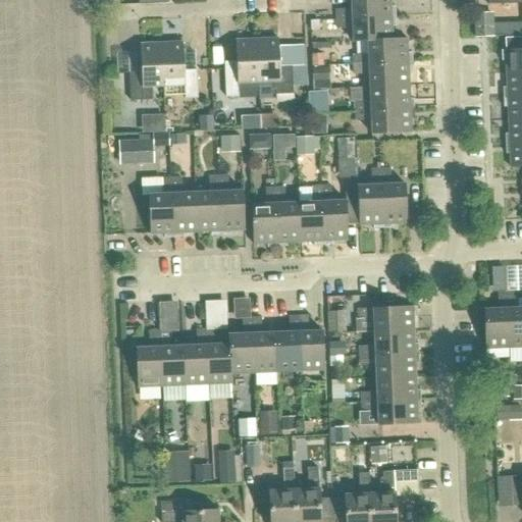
[(389,0),(350,0),(351,9),(335,10),(335,19),(395,17),(395,7),(390,7),(389,0)]
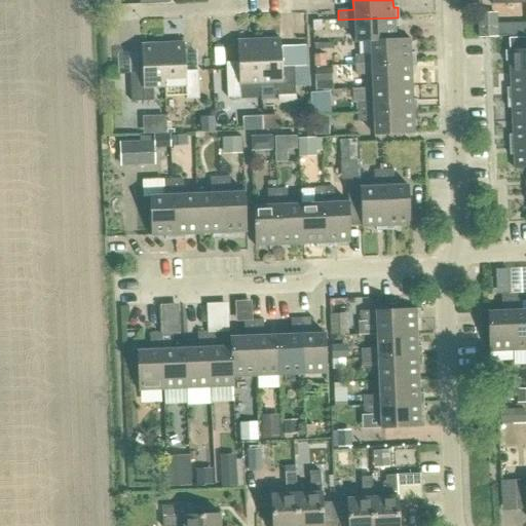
[(395,41),(395,40),(395,28),(399,27),(398,17),(338,20),(339,30),(354,29),(355,43),(370,43),(370,42),(395,41)]
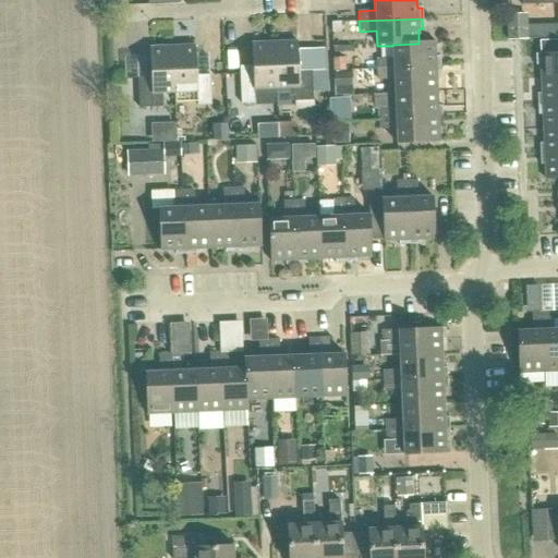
[(341,22),(331,23),(331,34),(341,33),(341,22)]
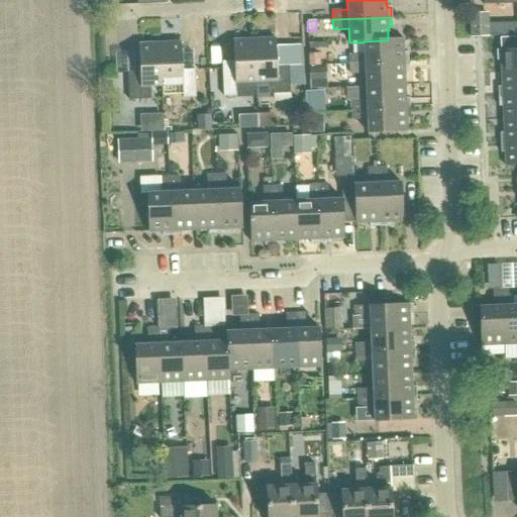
[(501,74),(516,73),(516,36),(499,37),(500,50),(496,50),(496,61),(500,61),(501,74)]
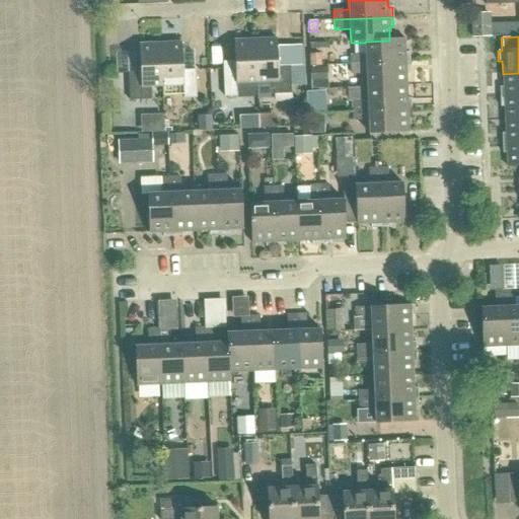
[(255,40),(256,83),(269,82),(269,95),(291,94),(290,66),(278,67),(277,39),(255,40)]
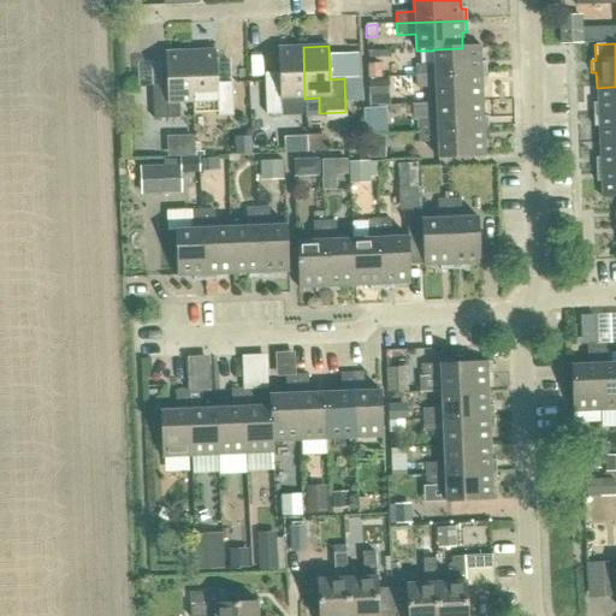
[(462,48),(433,49),(433,51),(434,65),(415,66),(416,77),(486,75),(485,63),(480,63),(480,46),(462,47),(462,48)]
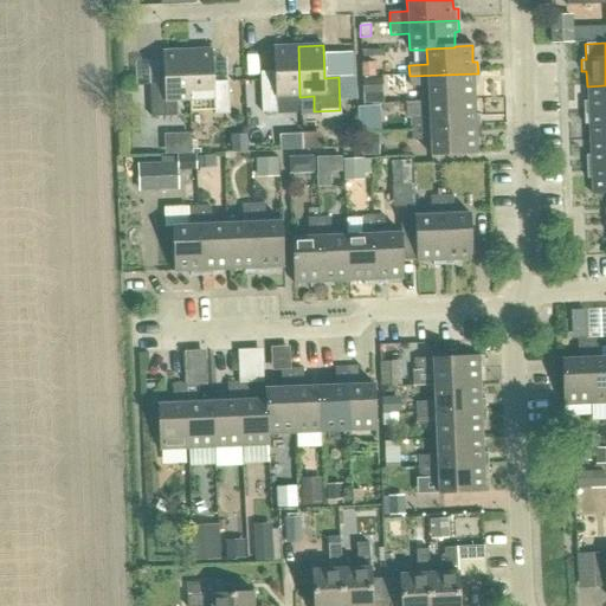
[(274,47),(275,81),(260,81),(262,114),(276,113),(276,97),(300,97),(298,46),(274,47)]
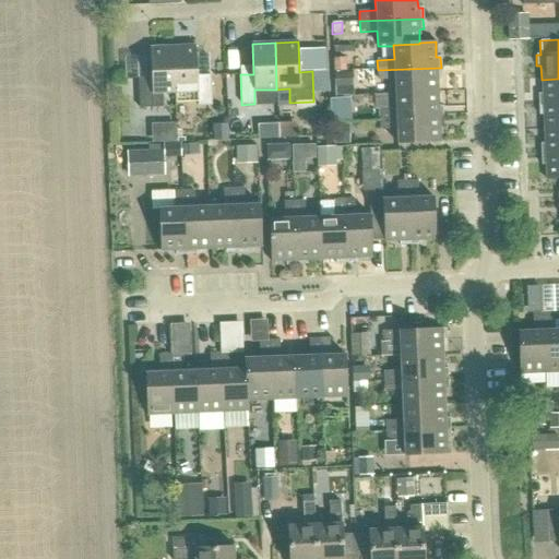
[(173,47),(175,94),(197,93),(198,106),(211,106),(210,75),(197,76),(195,46),(173,47)]
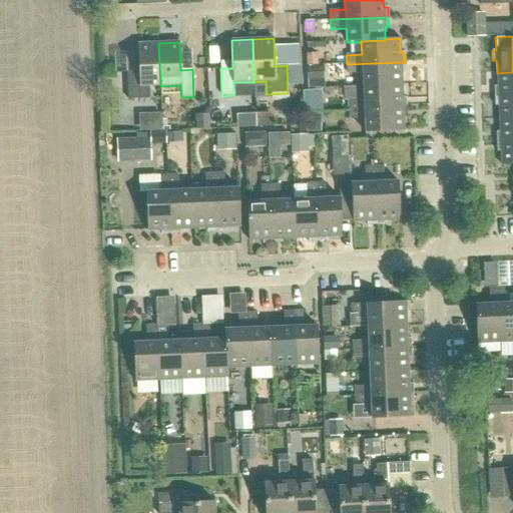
[(137,44),(138,72),(126,72),(127,100),(149,99),(148,86),(160,86),(158,43),(137,44)]
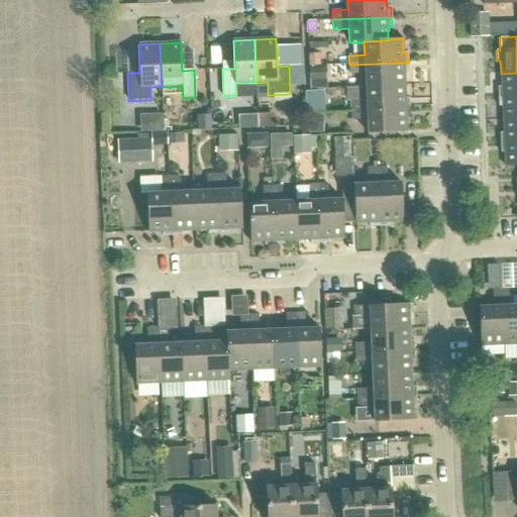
[(319,54),(309,55),(309,67),(319,66),(319,54)]
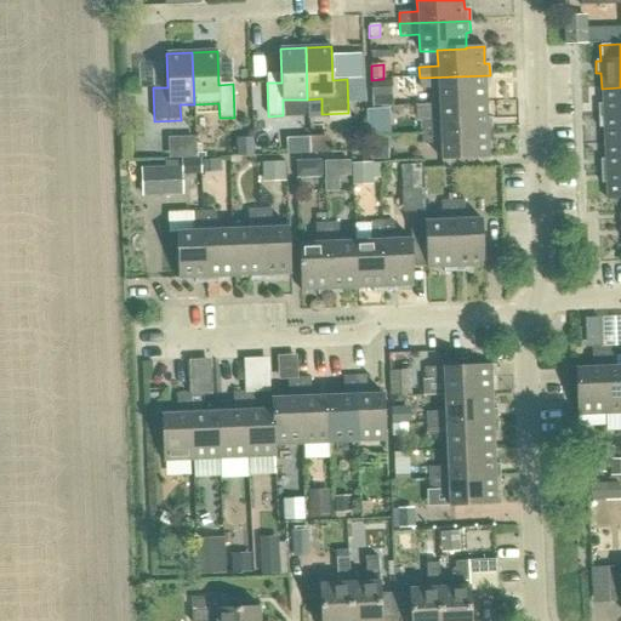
[(485,87),(490,86),(490,75),(420,78),(420,90),(438,89),(439,104),(486,103),(485,87)]
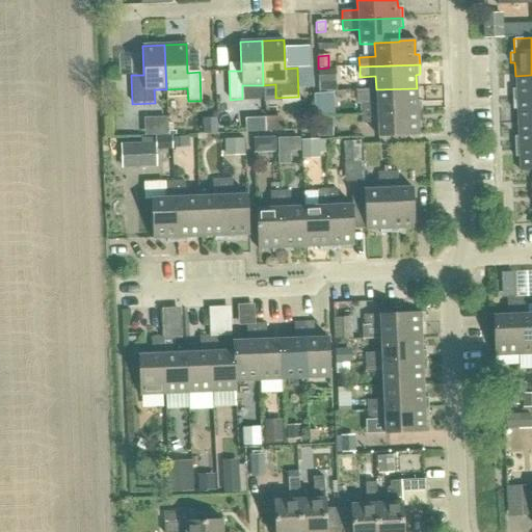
[(336,70),(318,70),(319,83),(336,82),(336,70)]
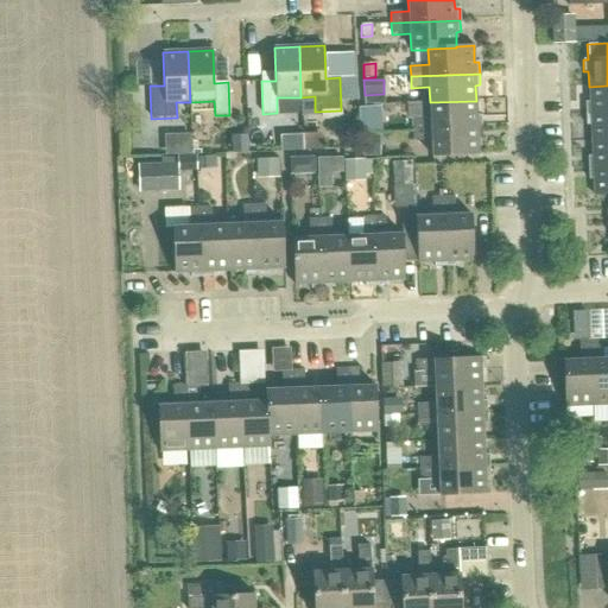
[(590,102),(586,102),(586,114),(607,113),(607,86),(589,87),(590,102)]
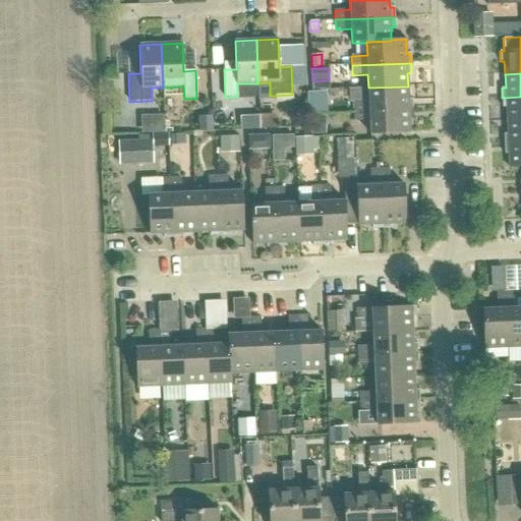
[(408,87),(368,88),(369,102),(353,102),(354,112),(413,109),(412,100),(408,100),(408,87)]
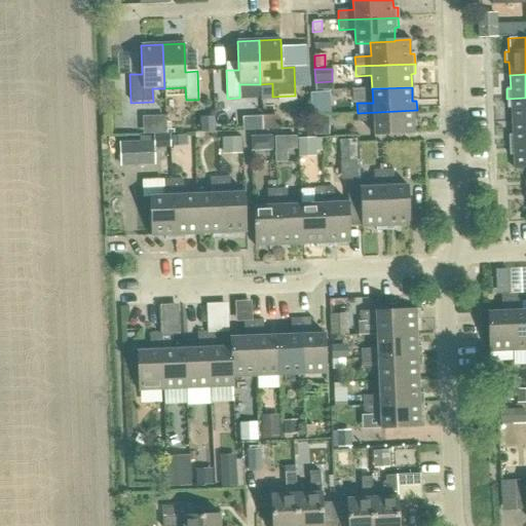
[(310,97),(310,113),(326,113),(326,97),(310,97)]
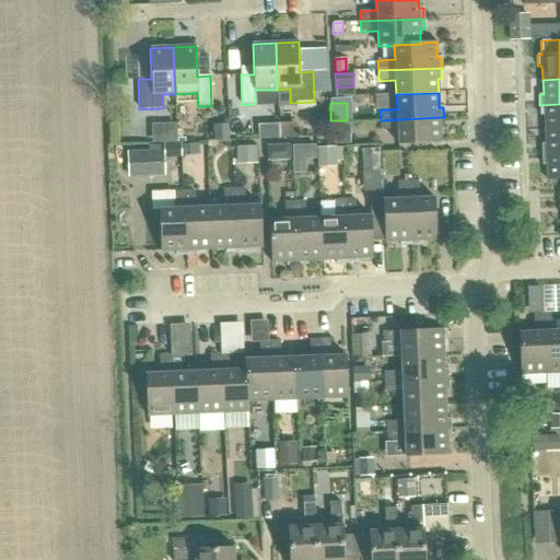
[(559,104),(539,105),(539,116),(544,116),(545,130),(559,129),(559,104)]
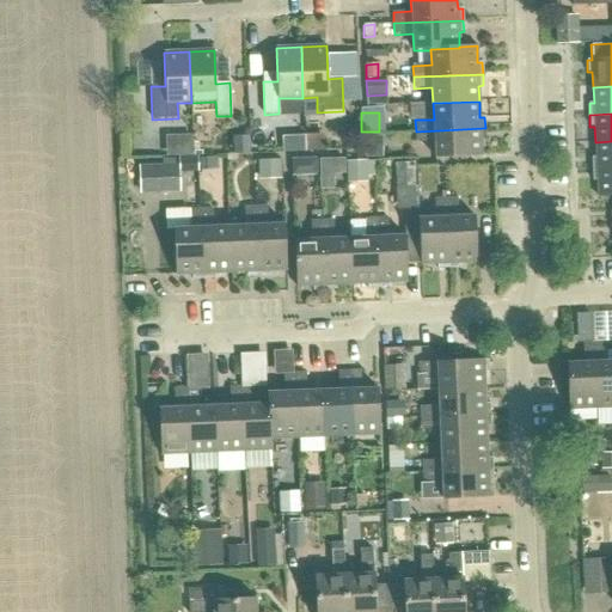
[(481,140),(485,140),(485,128),(416,132),(416,142),(434,142),(435,158),(482,157),(481,140)]
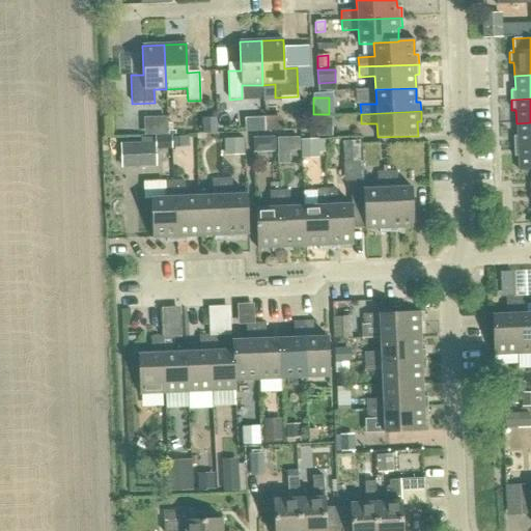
[(141,134),(165,133),(164,116),(140,117),(141,134)]
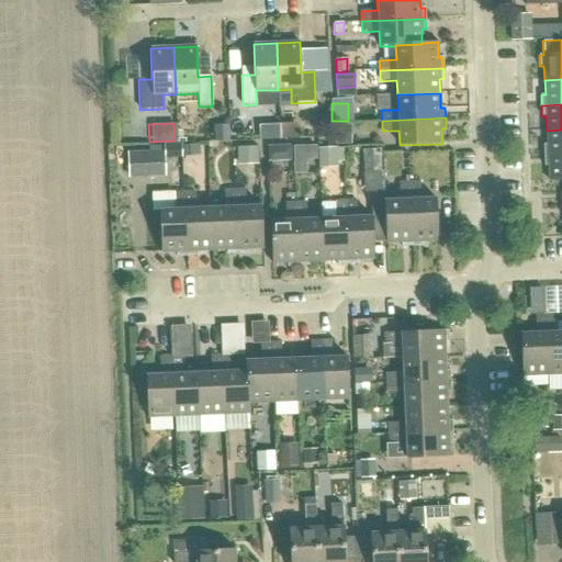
[(228,125),(214,125),(215,142),(229,142),(228,125)]
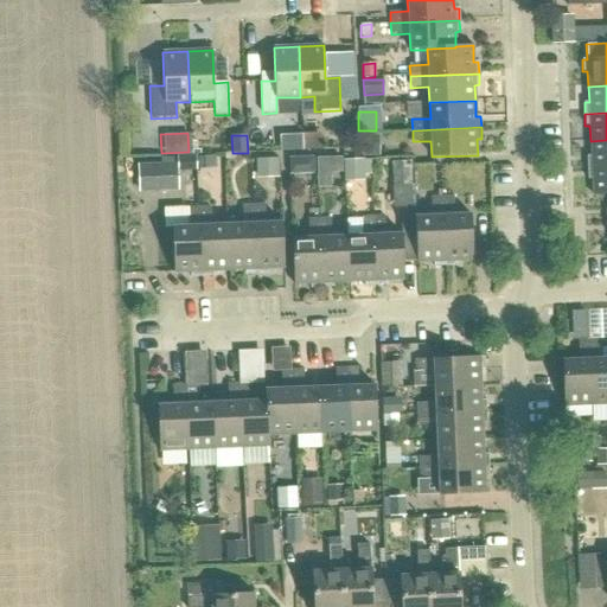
[(379,136),(362,136),(363,158),(379,157),(379,136)]
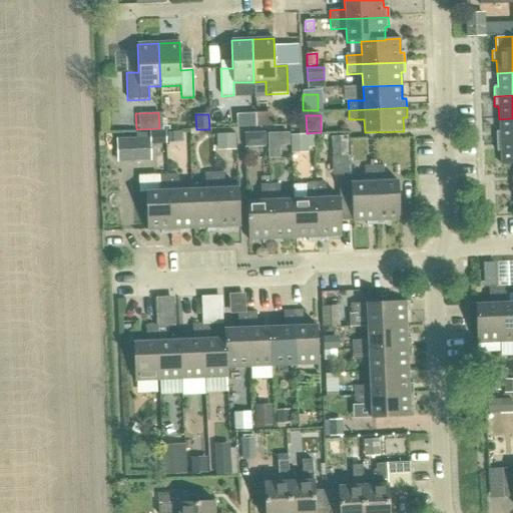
[(512,118),(499,119),(500,132),(496,132),(496,142),(512,140),(512,118)]
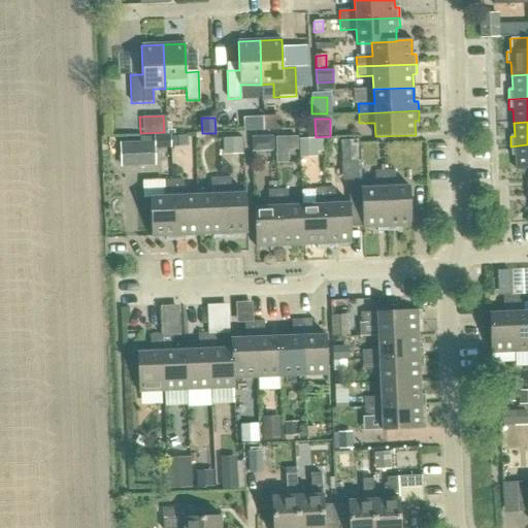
[(357,169),(356,140),(339,140),(340,169),(357,169)]
